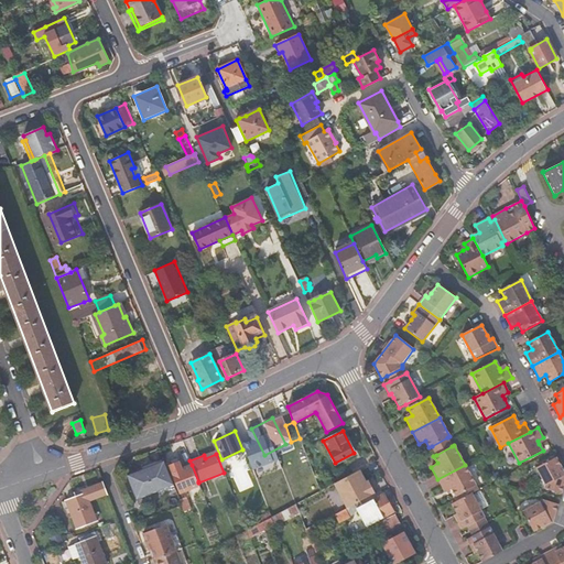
[(545,488),(562,492),(563,484),(563,469),(556,457),(537,467),(546,485),(545,488)]
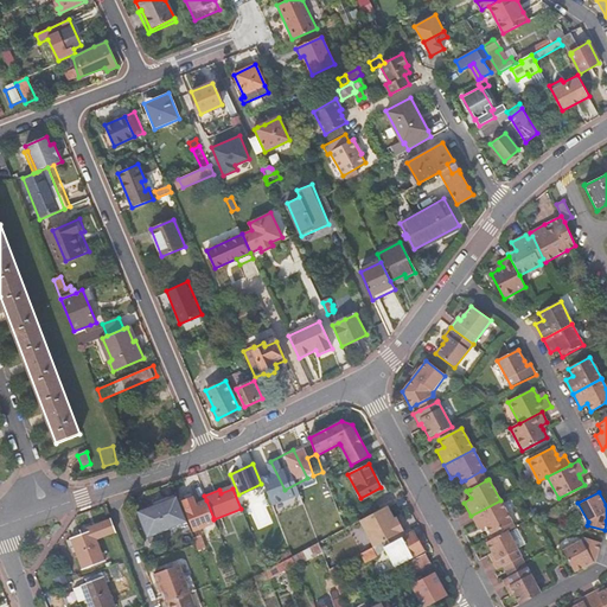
[(186,522),(177,497),(138,512),(147,537),(186,522)]
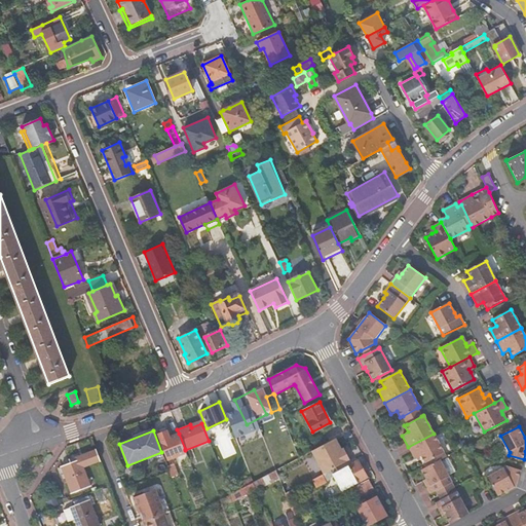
[(185,449),(179,434),(172,437),(168,438),(166,431),(157,435),(164,451),(167,459),(186,452),(185,450),(185,449)]
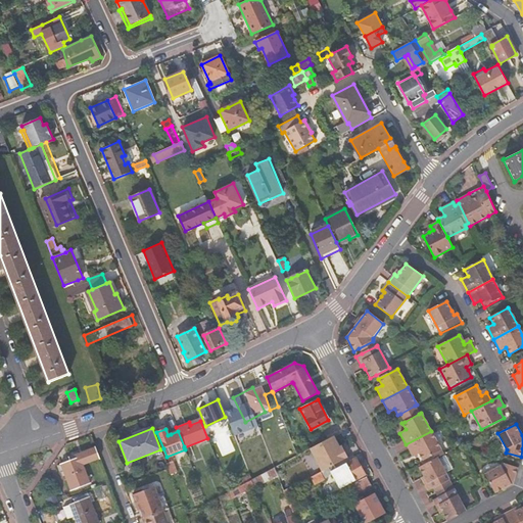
[(431,431),(406,444),(413,457),(418,454),(422,461),(441,450),(431,431)]
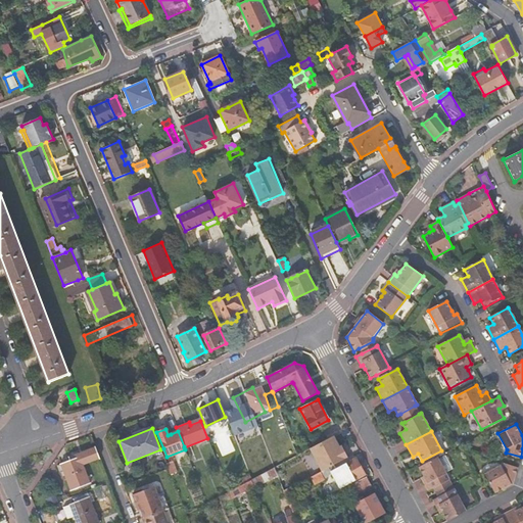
[(224,455),(236,449),(230,434),(218,439),(224,455)]
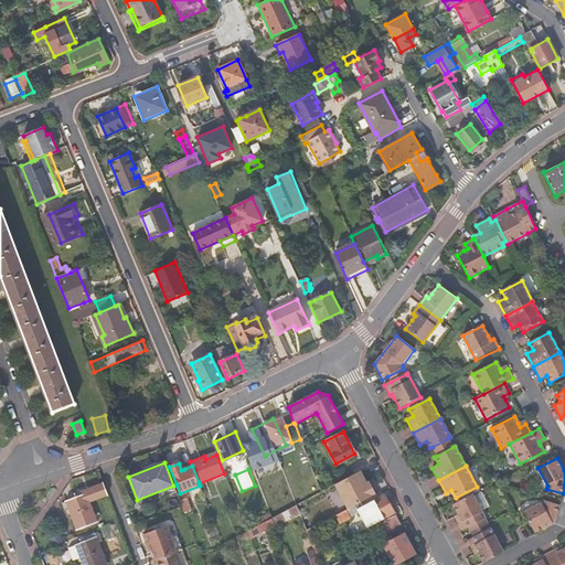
[(369,481),(362,470),(334,484),(347,509),(348,509),(363,500),(377,492),(373,483),(371,486),(369,481)]
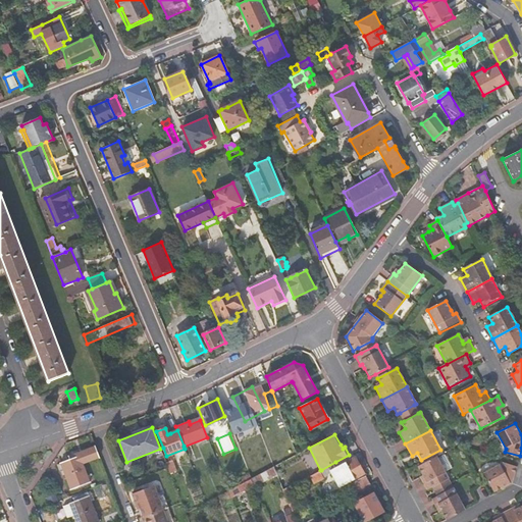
[(100,458),(96,448),(68,458),(69,460),(60,464),(70,490),(90,483),(83,465),(100,458)]
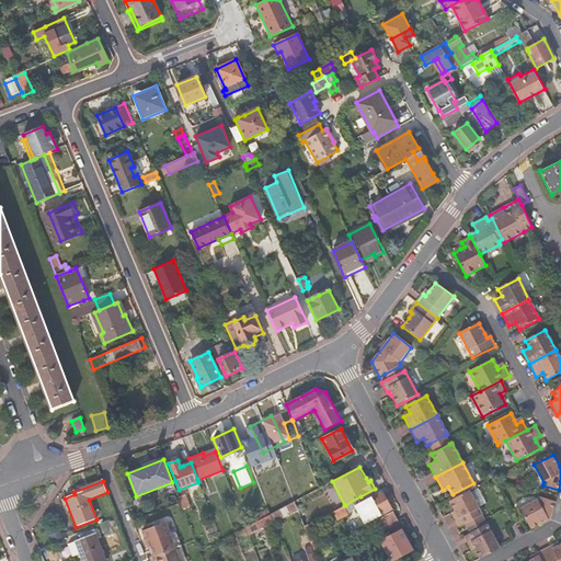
[(473,483),(453,494),(455,497),(469,490),(476,487),(473,483)]
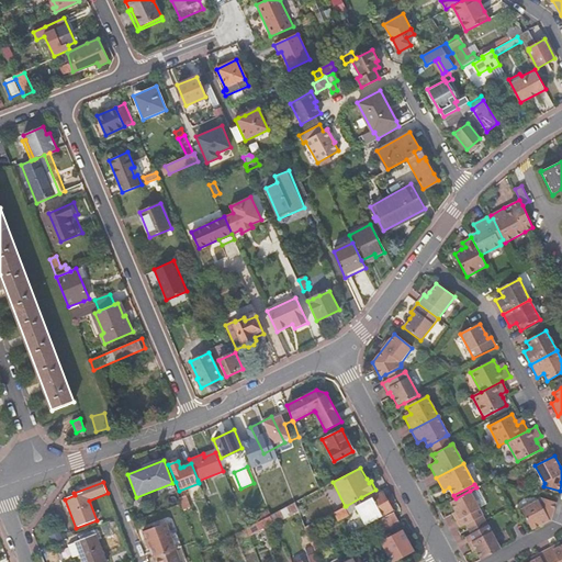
[(384,490),(358,504),(368,524),(395,509),(384,490)]
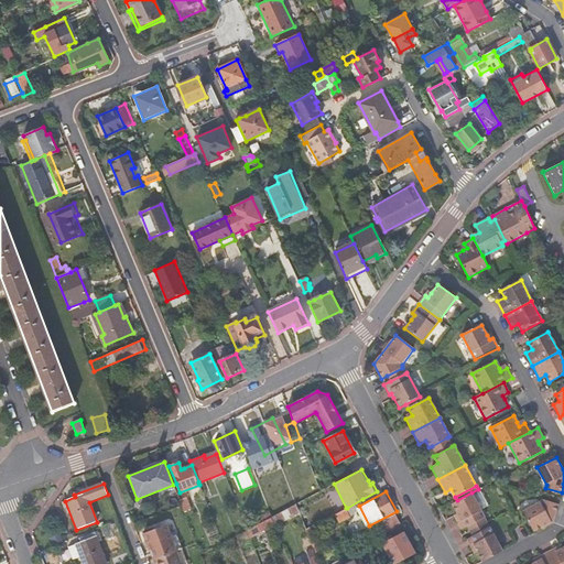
[(457,500),(452,503),(456,513),(459,518),(456,520),(462,530),(465,528),(485,518),(472,492),(457,500)]
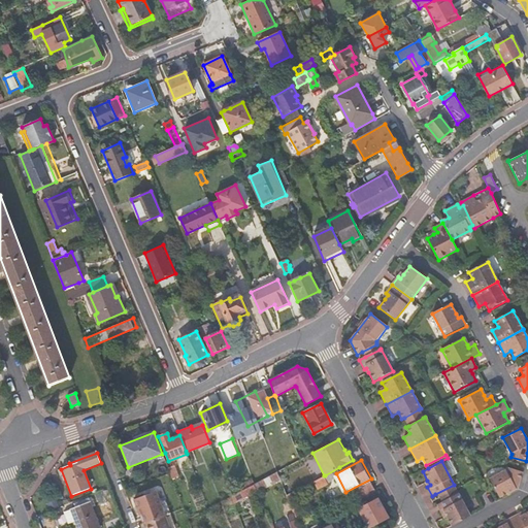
[(517,489),(520,479),(523,470),(507,467),(506,470),(490,479),(500,497),(516,488),(517,489)]
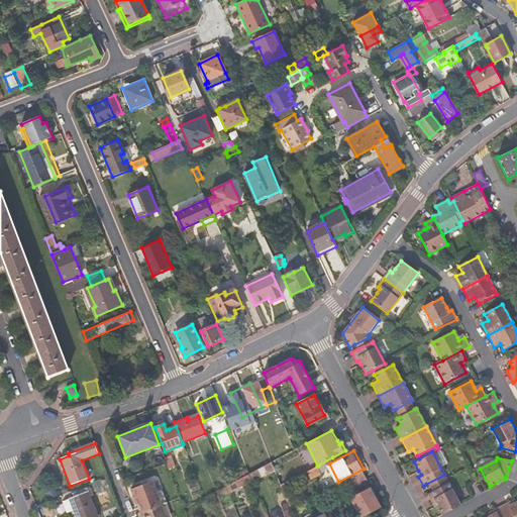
[(271,461),(248,474),(250,480),(251,482),(274,470),(271,461)]
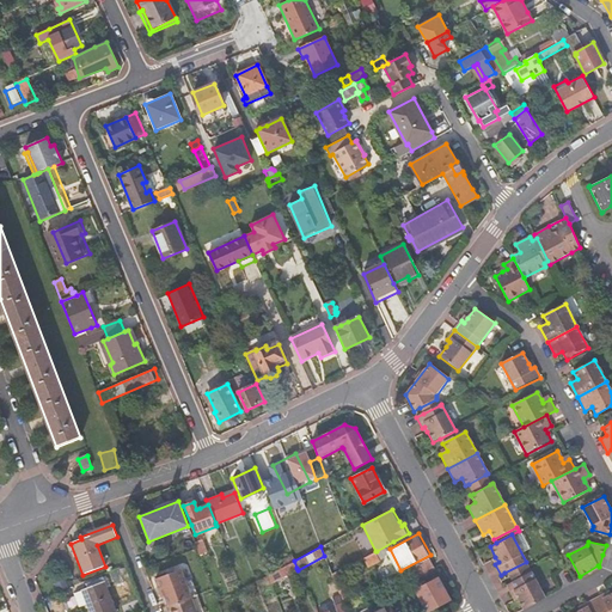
[(383,561),(377,551),(375,551),(366,557),(371,567),(383,561)]
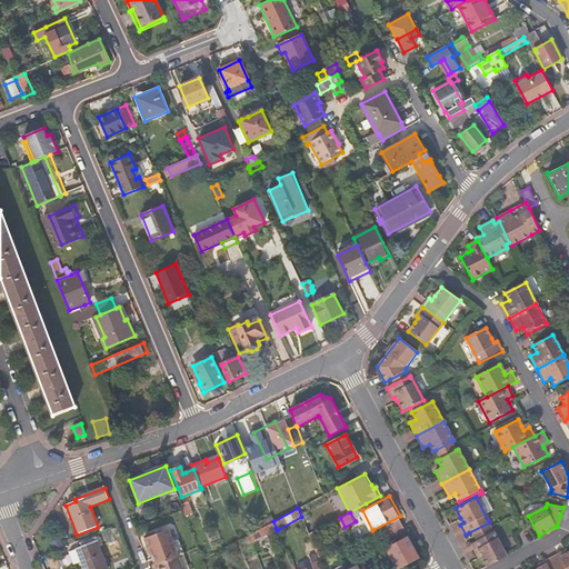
[(398,518),(370,533),(373,539),(377,537),(378,538),(401,526),(398,518)]
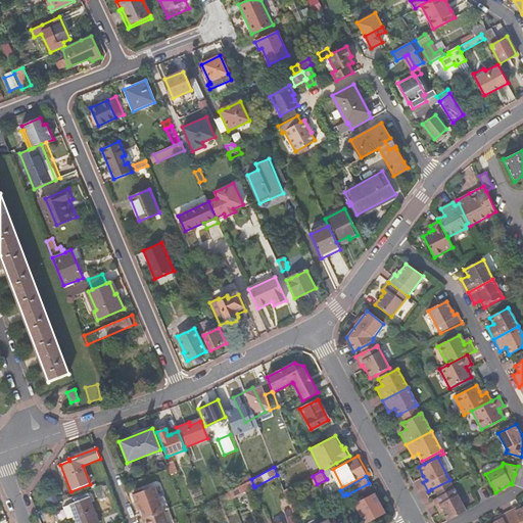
[(251,479),(229,491),(231,497),(253,485),(251,479)]
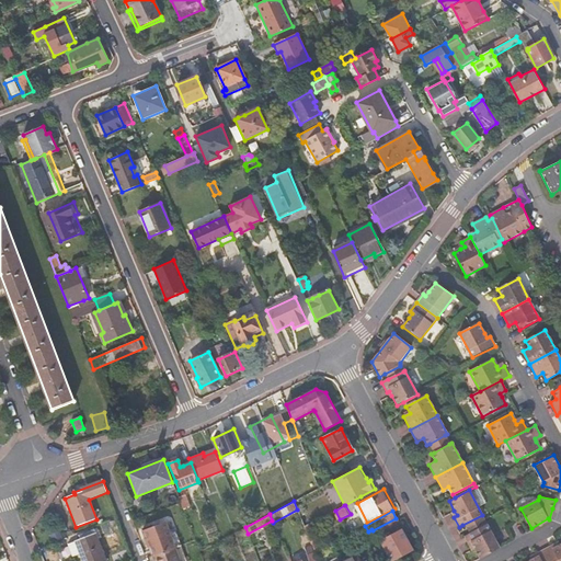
[(484,518),(482,515),(462,525),(465,529),(484,518)]
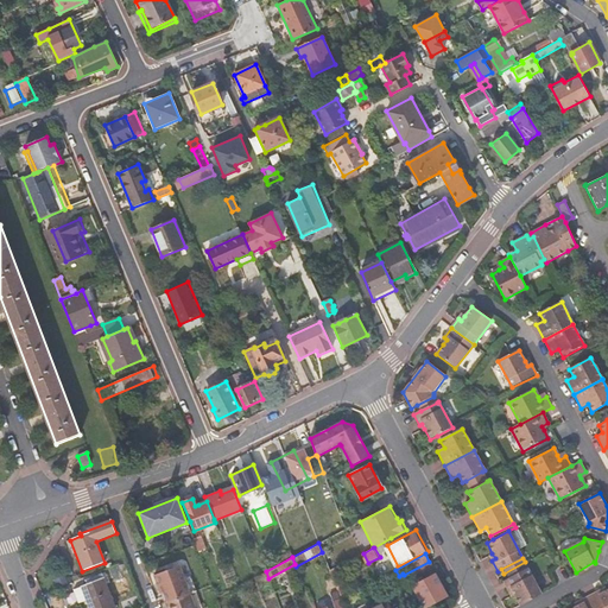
[(506,578),(527,567),(525,562),(504,574),(506,578)]
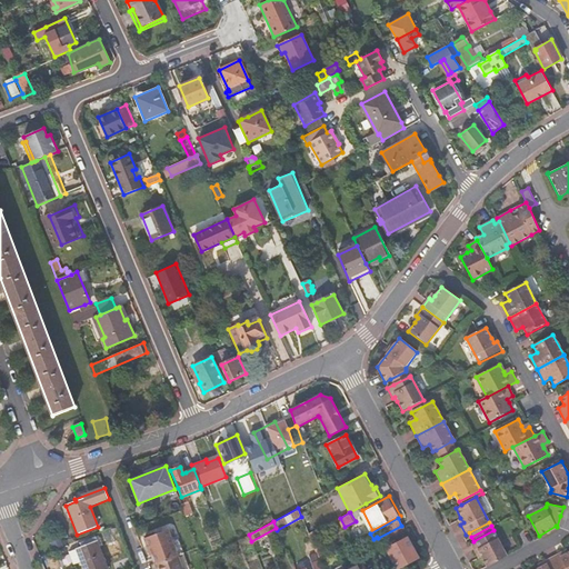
[(317,530),(309,535),(311,541),(323,535),(320,528),(317,530)]
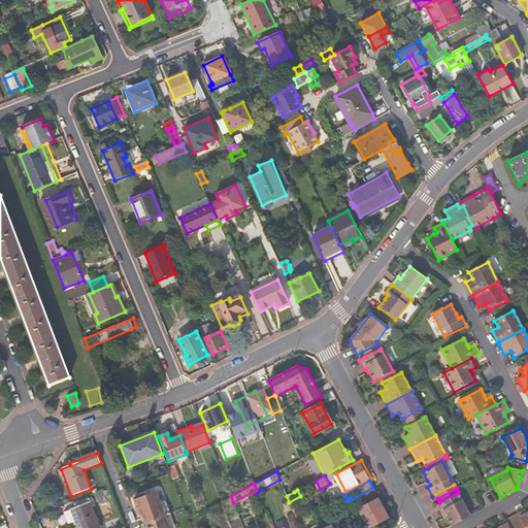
[(136,499),(142,516),(145,515),(149,522),(165,516),(171,514),(166,500),(160,502),(156,492),(136,499)]
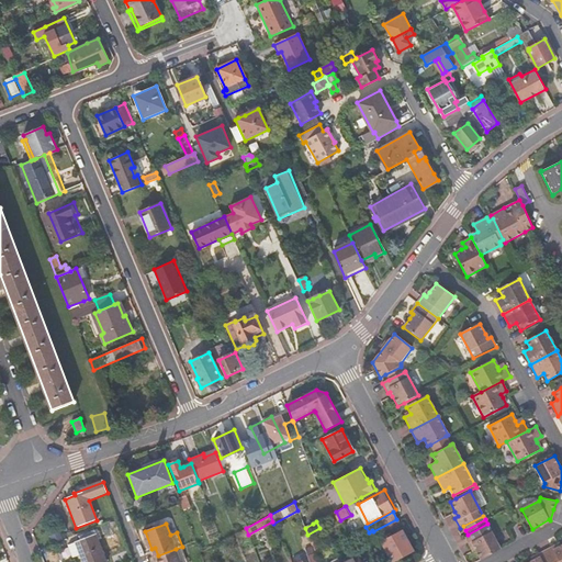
[(475,549),(481,559),(501,548),(487,524),(468,535),(464,536),(470,546),(473,544),(475,549)]
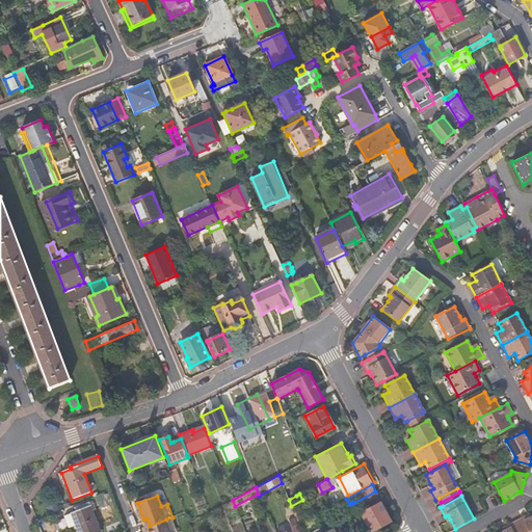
[(380,502),(366,509),(371,520),(366,523),(370,531),(372,531),(391,522),(380,502)]
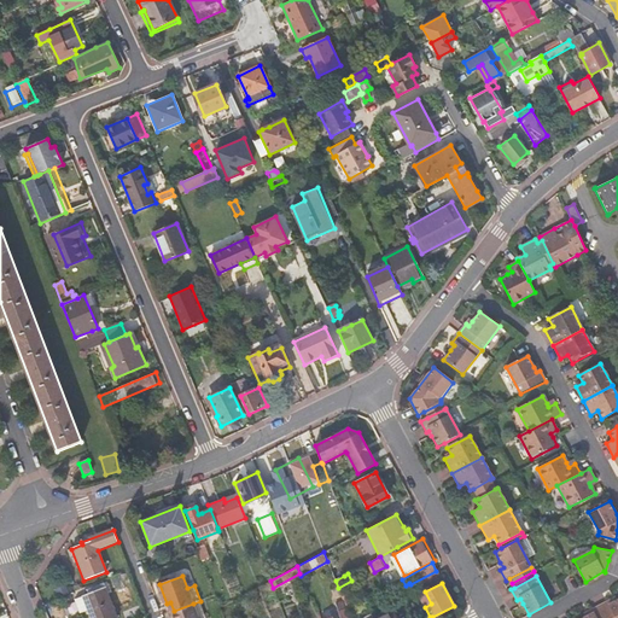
[(65,586),(54,589),(58,598),(69,594),(65,586)]
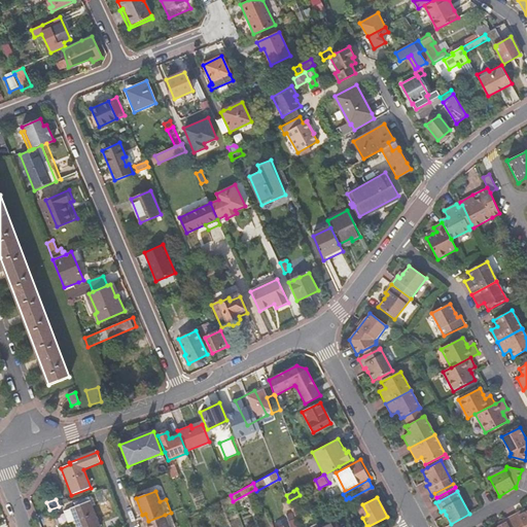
[(99,526),(90,502),(71,508),(77,526),(99,526)]
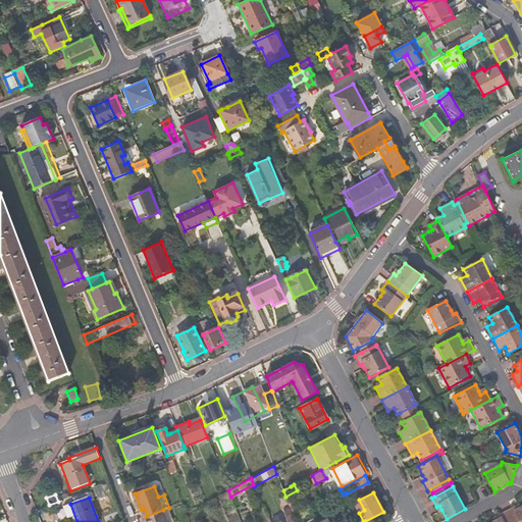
[(515,506),(507,511),(512,521),(521,521),(521,506),(521,507),(517,509),(515,506)]
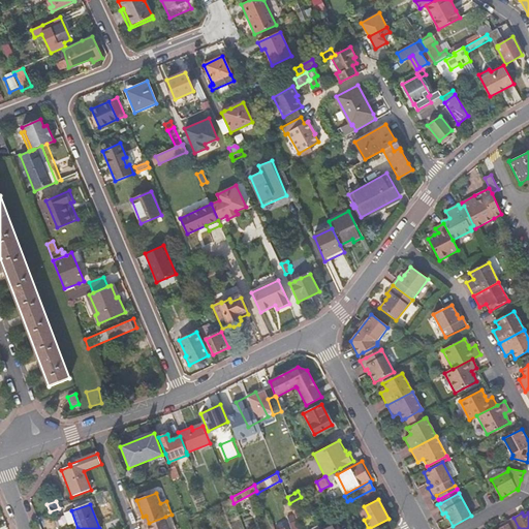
[(176,528),(172,515),(165,517),(169,528),(176,528)]
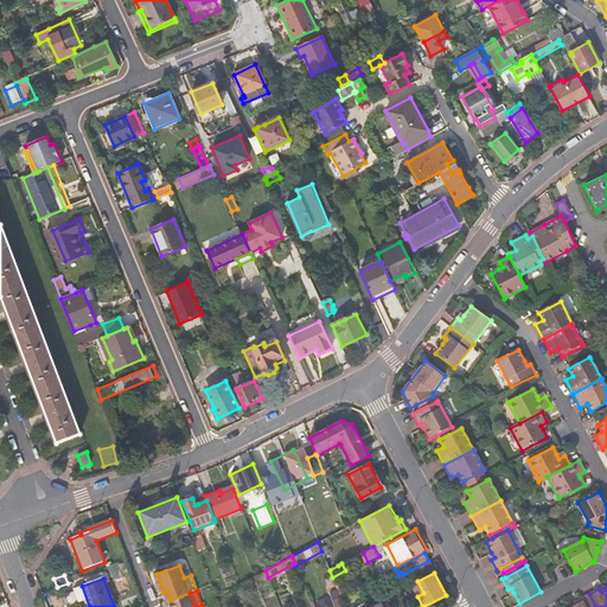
[(170,600),(172,606),(195,606),(190,593),(171,600),(170,600)]
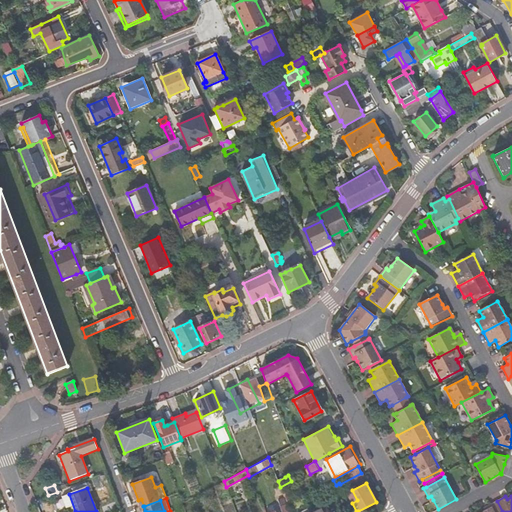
[(502,511),(497,501),(488,506),(489,509),(485,511),(482,511),(502,511)]
